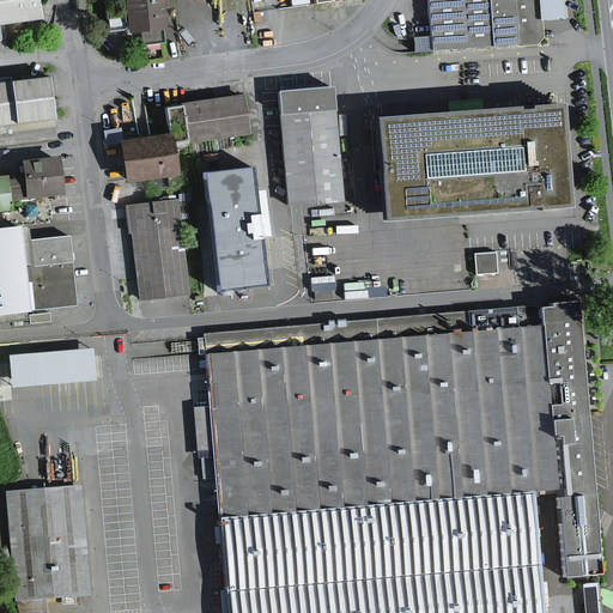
[(41,0),(0,0),(0,24),(43,19),(41,0)]
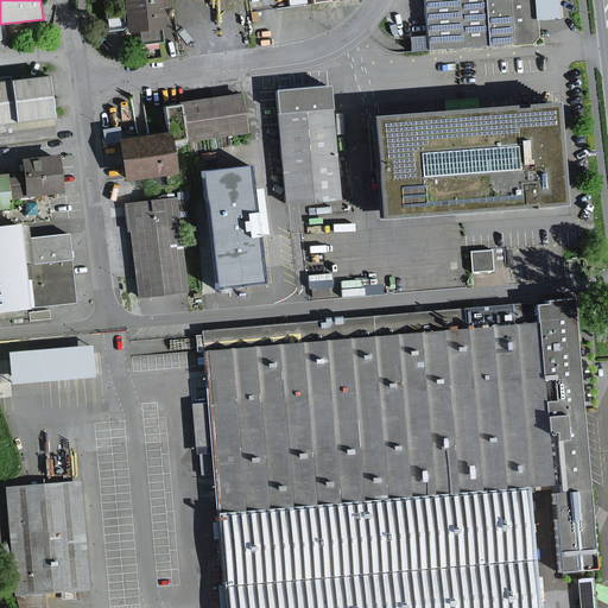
[(160,0),(120,0),(124,35),(164,31),(160,0)]
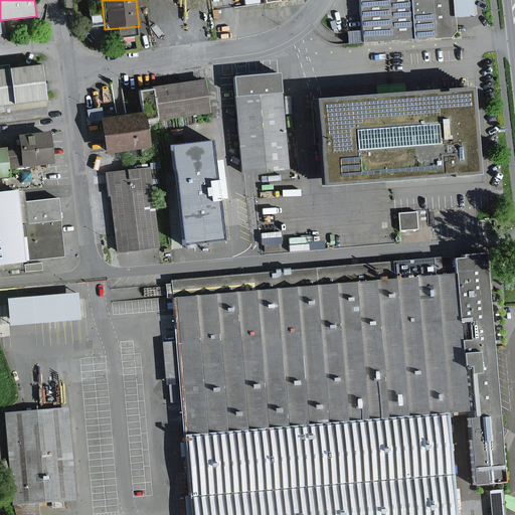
[(358,0),(359,20),(375,19),(375,29),(380,33),(411,32),(411,42),(436,41),(435,18),(454,18),(453,15),(474,14),(473,0),(358,0)]
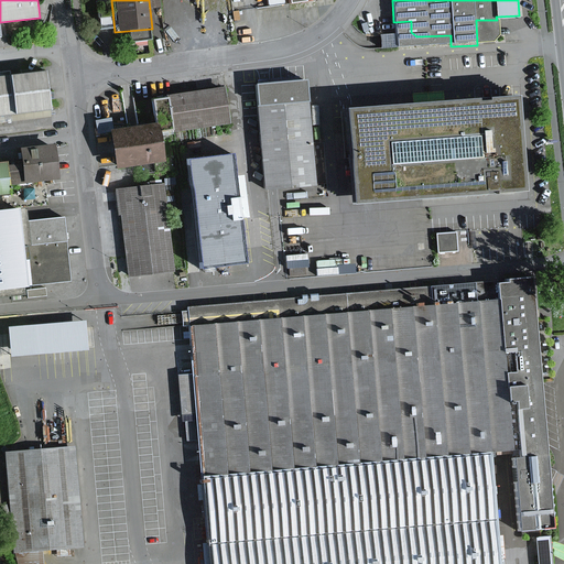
[(0,115),(46,110),(42,68),(0,73),(0,115)]
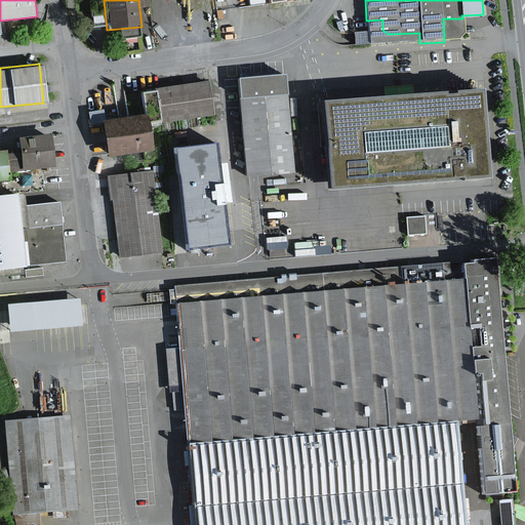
[(245,78),(233,79),(243,177),(253,176),(293,173),(283,74),(245,78)]
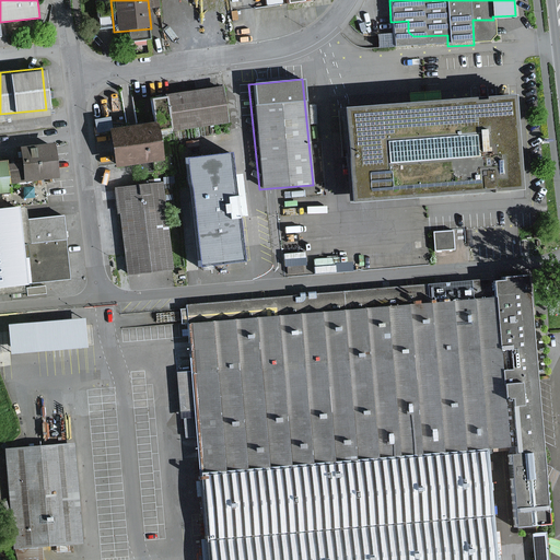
[(221,85),(170,94),(175,129),(226,120),(221,85)]
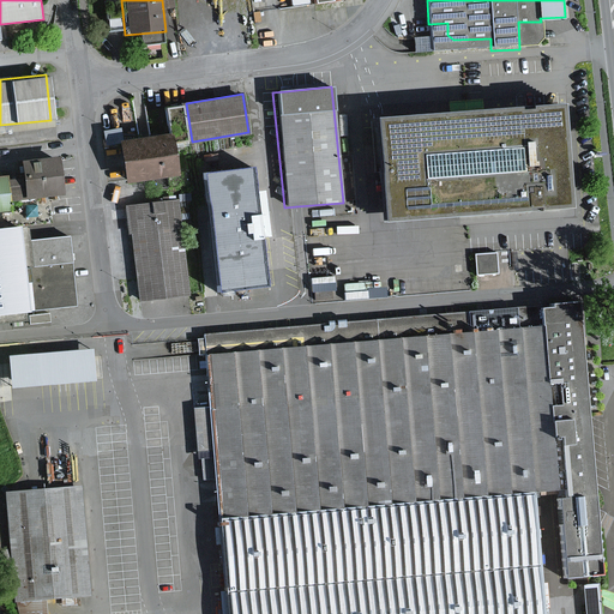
[(558,104),(371,118),(378,221),(565,208),(558,104)]
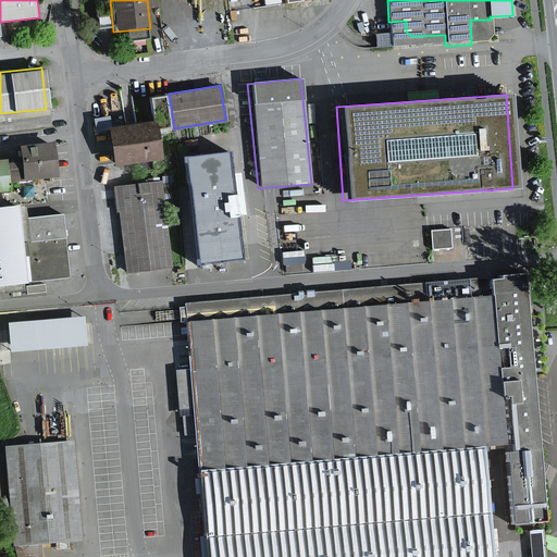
[(153,121),(103,126),(109,165),(158,160),(153,121)]
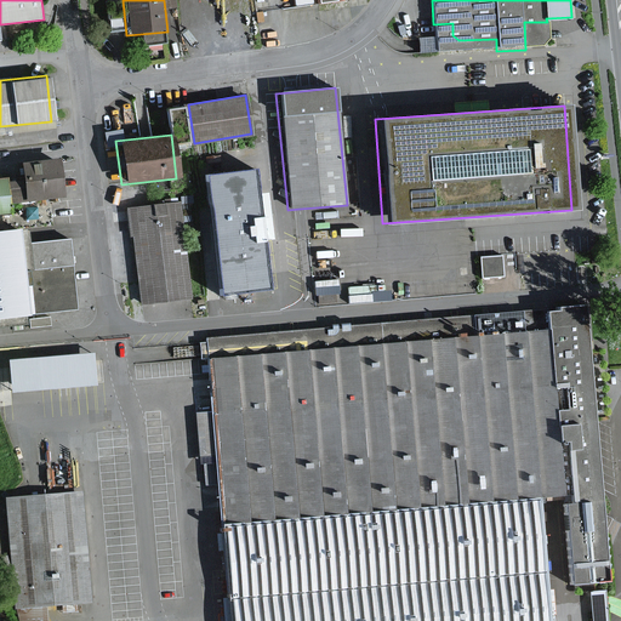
[(0,212),(9,212),(7,199),(60,193),(56,160),(16,164),(18,181),(9,181),(5,176),(0,176),(0,212)]
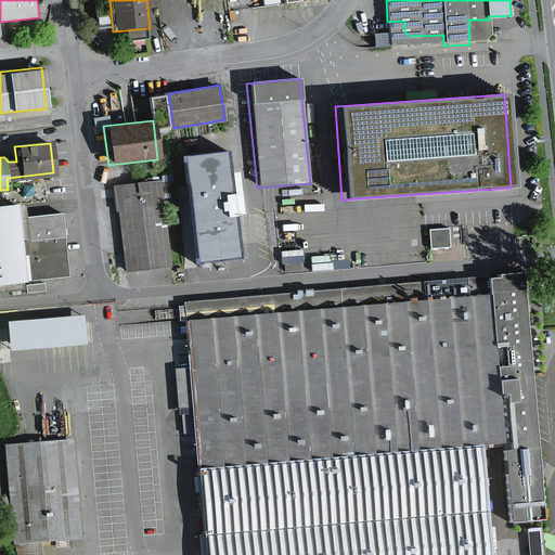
[(188,158),(193,204),(237,199),(231,154),(188,158)]
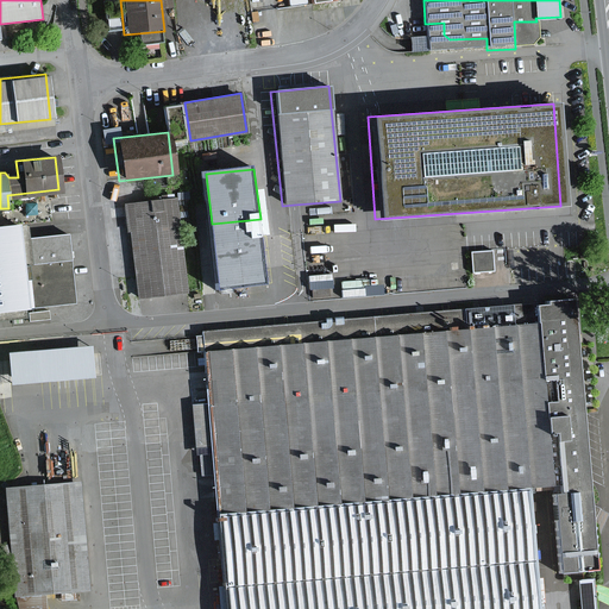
[(179,198),(125,205),(135,299),(190,294),(179,198)]
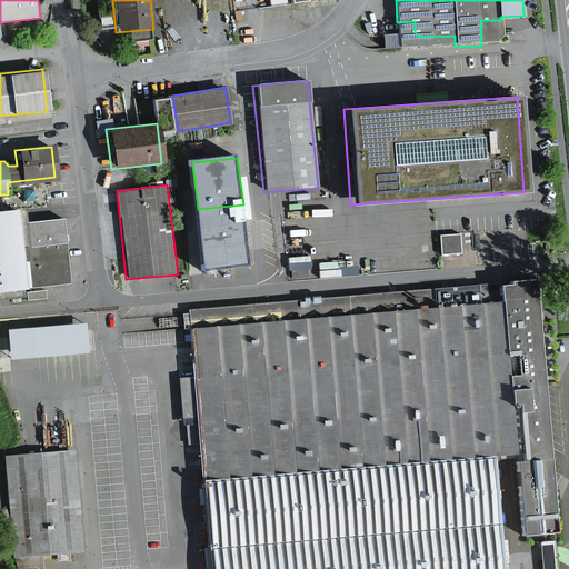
[(243,205),(198,209),(205,270),(250,266),(243,205)]
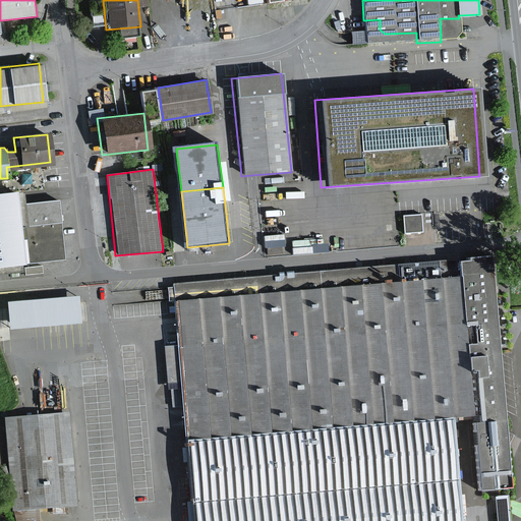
[(15,195),(0,196),(0,267),(63,261),(57,203),(16,207),(15,195)]
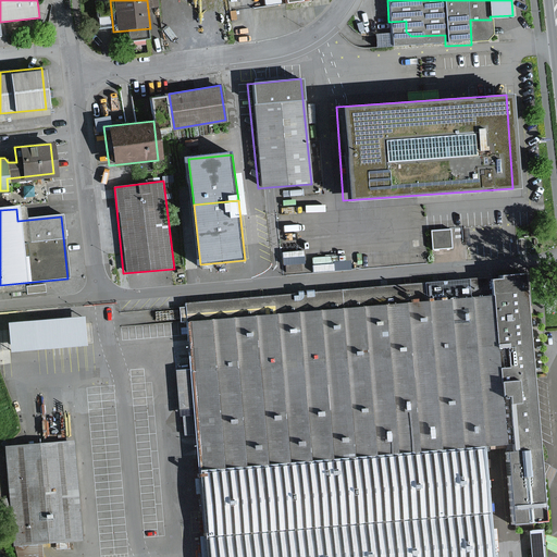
[(453,227),(432,230),(434,249),(455,247),(453,227)]
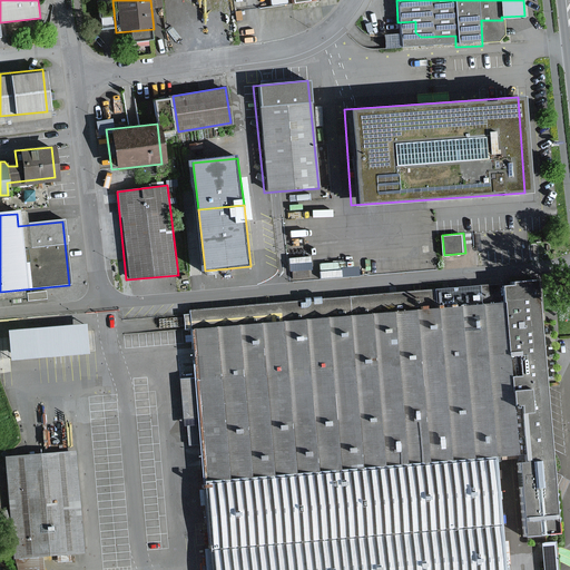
[(558,533),(536,278),(500,282),(502,297),(517,459),(523,536),(558,533)]
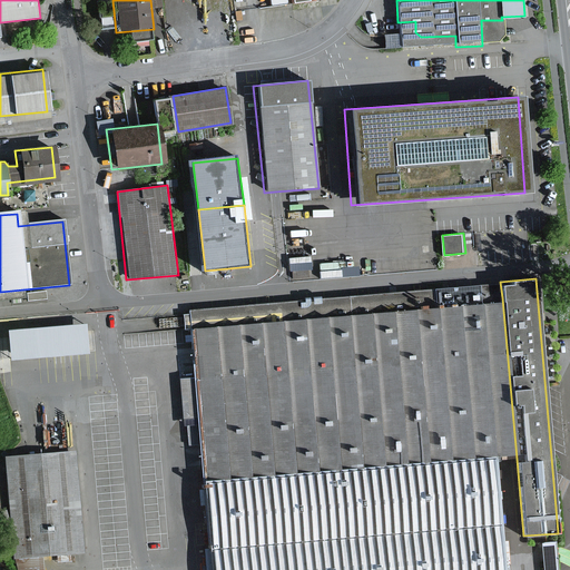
[(497,460),(517,459),(502,297),(196,324),(210,485),(497,460)]
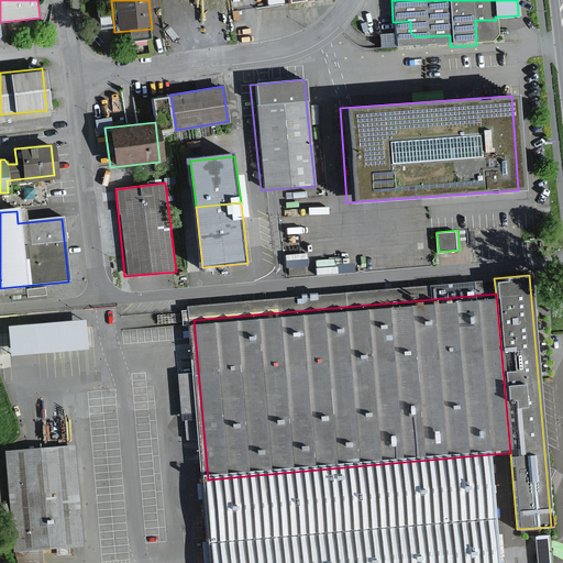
[(86,319),(8,326),(10,354),(88,349),(86,319)]
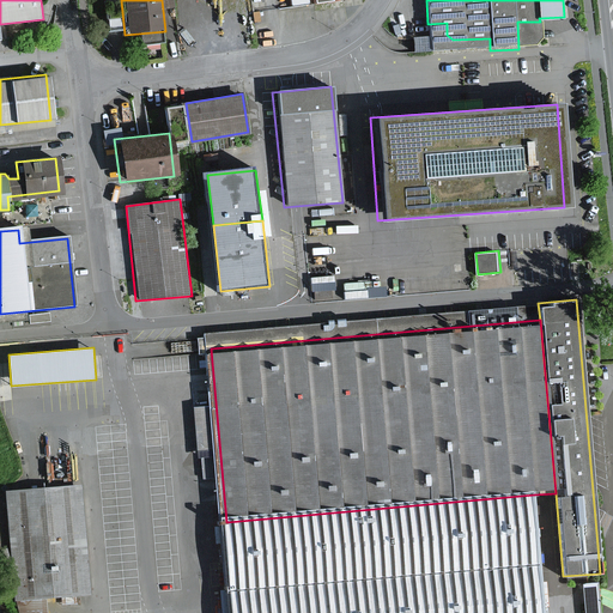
[(84,484),(12,492),(24,601),(96,594),(84,484)]
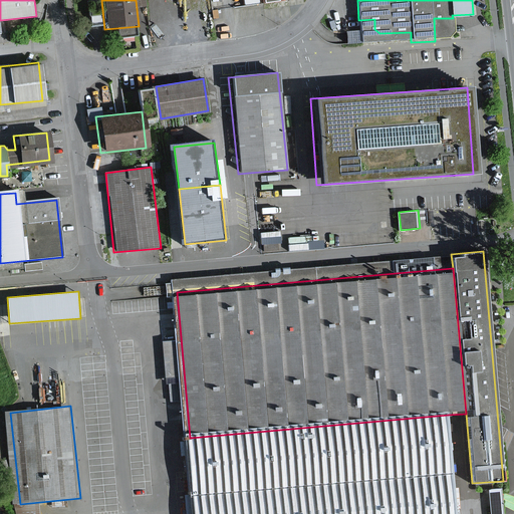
[(456,513),(453,475),(448,415),(190,438),(195,498),(196,513),(456,513)]
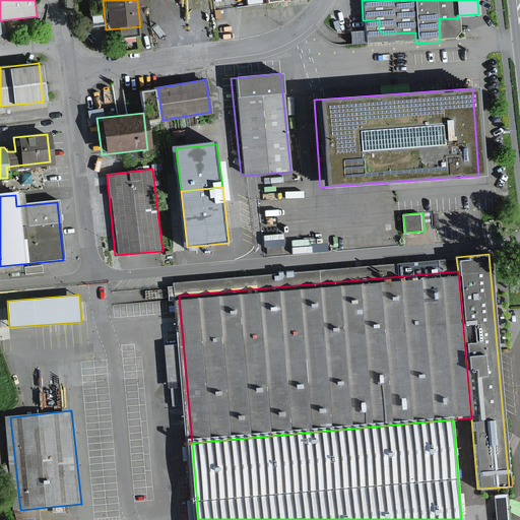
[(511,519),(510,491),(497,492),(498,519),(511,519)]
